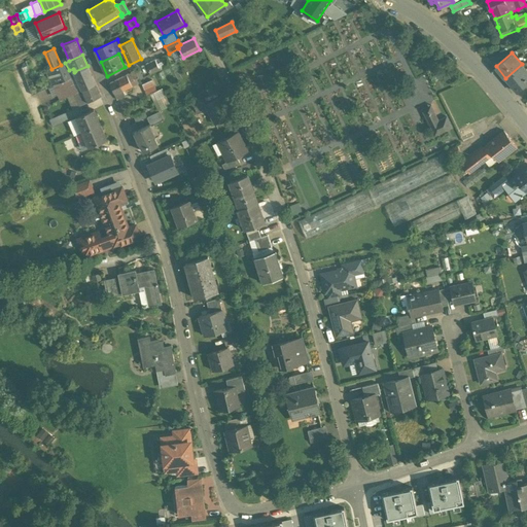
[(155,59),(146,64),(151,74),(161,69),(155,59)]
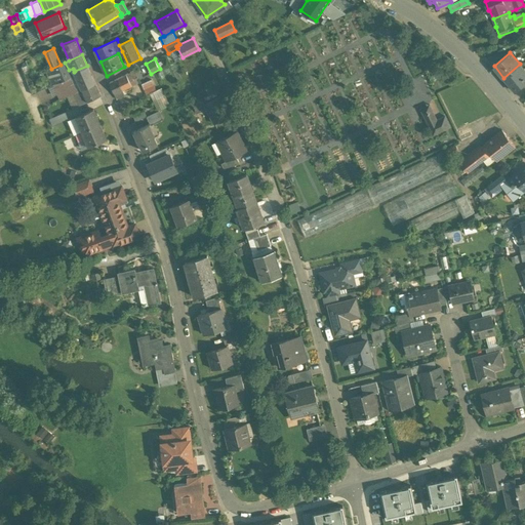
[(51,69),(47,71),(53,84),(72,76),(69,70),(65,63),(61,65),(51,69)]
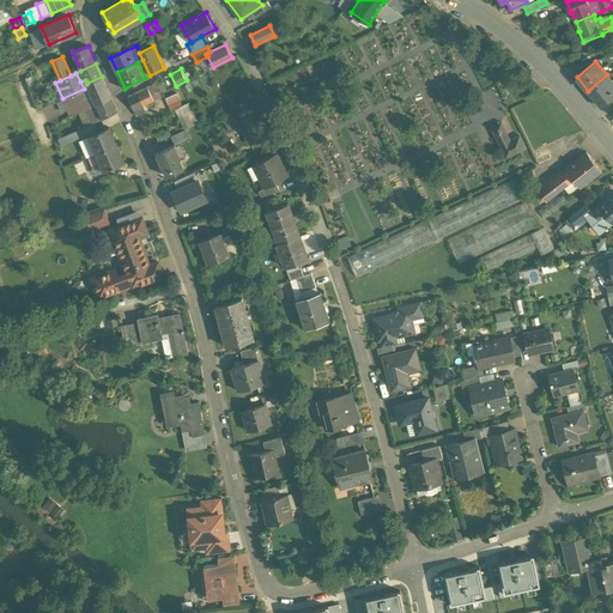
[(607,74),(588,91),(601,107),(612,96),(612,82),(607,74)]
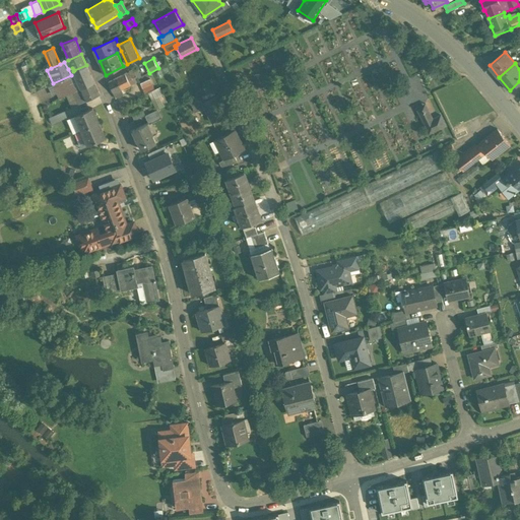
[(86,65),(74,70),(81,88),(94,82),(87,65),(86,65)]
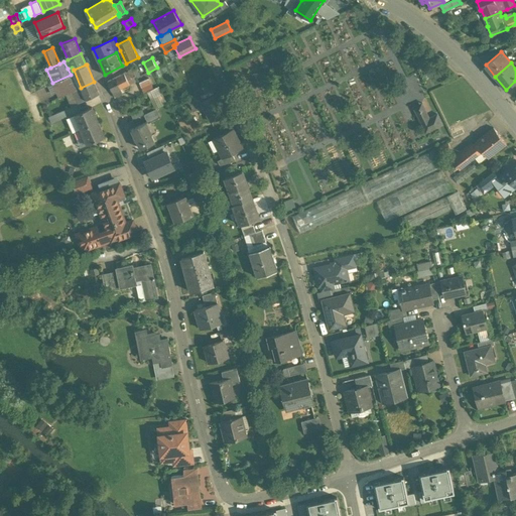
[(132,69),(124,73),(127,80),(128,80),(135,76),(132,69)]
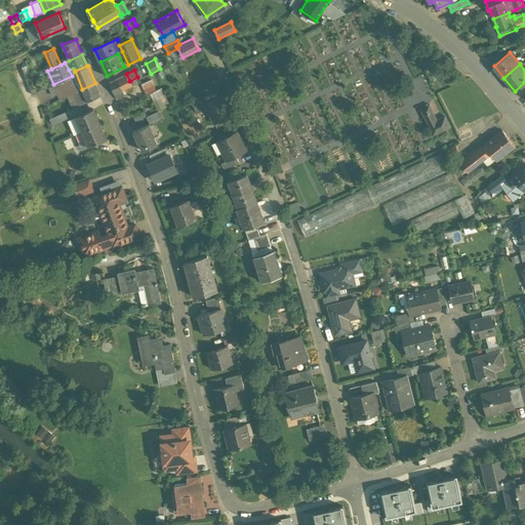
[(126,74),(117,79),(123,90),(132,86),(130,81),(129,81),(126,74)]
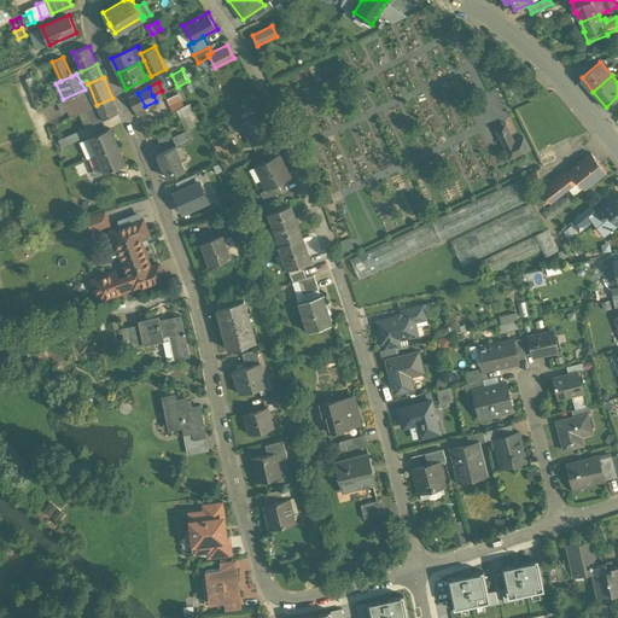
[(85,91),(63,100),(71,117),(87,110),(92,108),(85,91)]
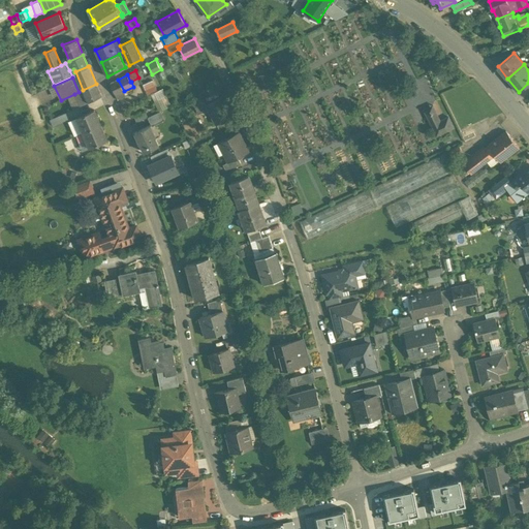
[(138,78),(131,82),(133,87),(142,82),(138,78)]
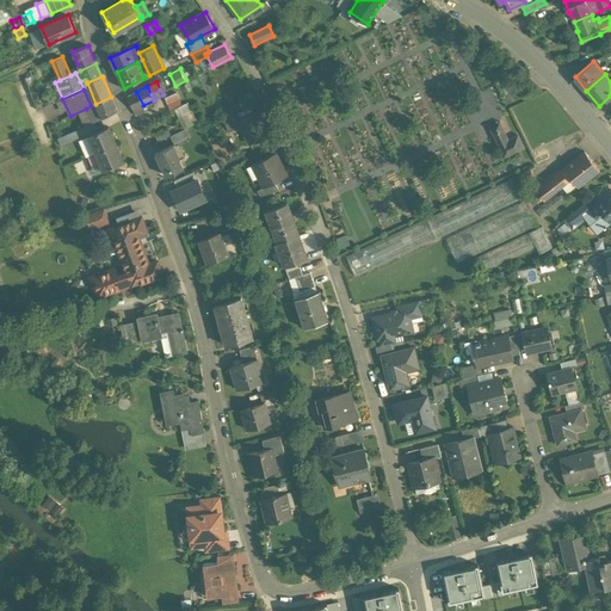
[(143,105),(136,92),(128,96),(134,110),(143,105)]
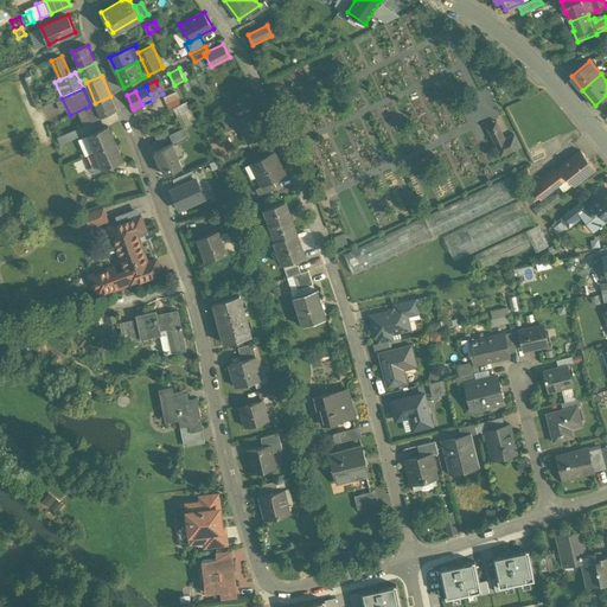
[(176,91),(164,97),(167,102),(178,97),(176,91)]
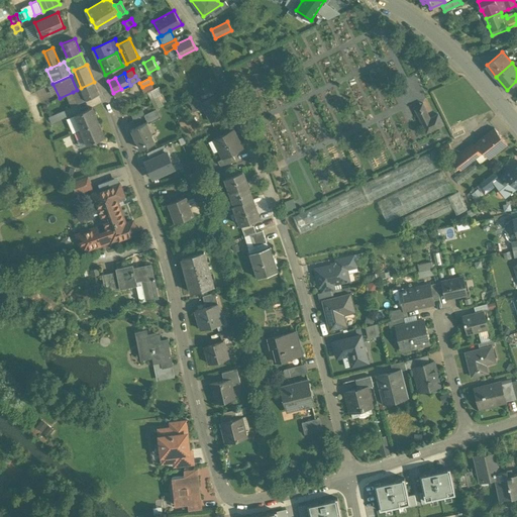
[(33,84),(32,82),(28,84),(32,93),(40,89),(37,83),(33,84)]
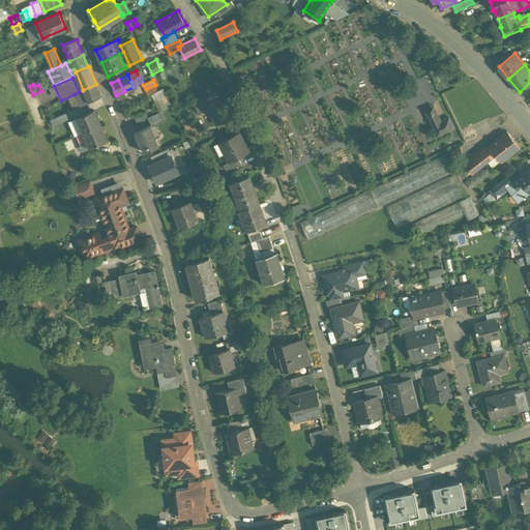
[(79,92),(75,94),(80,106),(101,95),(96,84),(83,90),(79,92)]
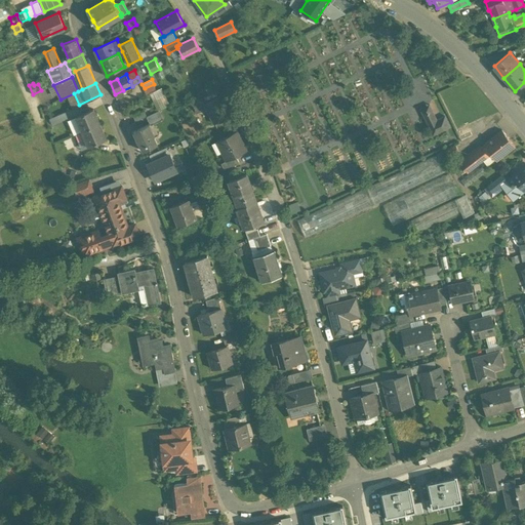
[(154,84),(145,89),(147,93),(156,89),(154,84)]
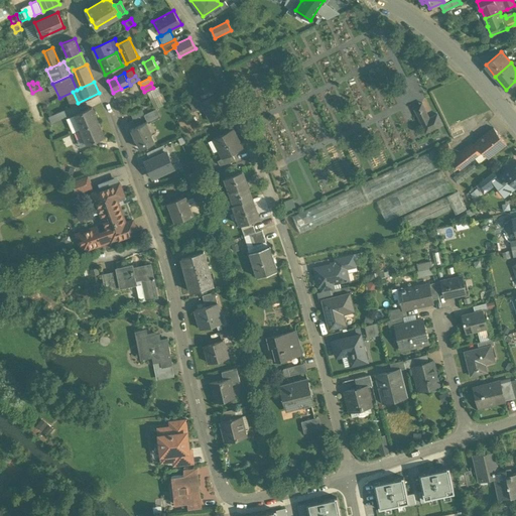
[(132,90),(130,85),(121,89),(123,94),(132,90)]
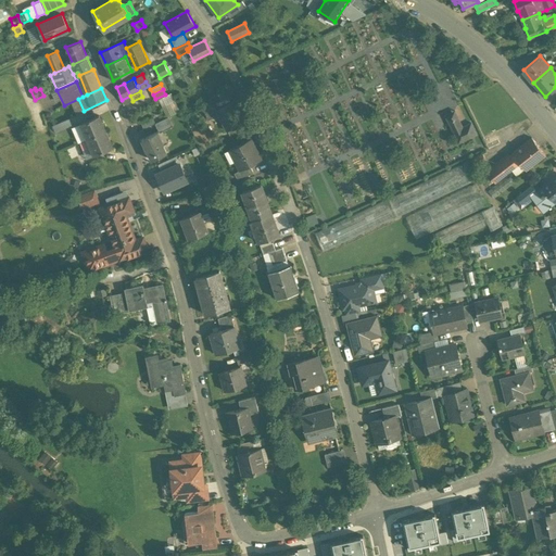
[(172,93),(160,99),(168,116),(180,111),(172,93)]
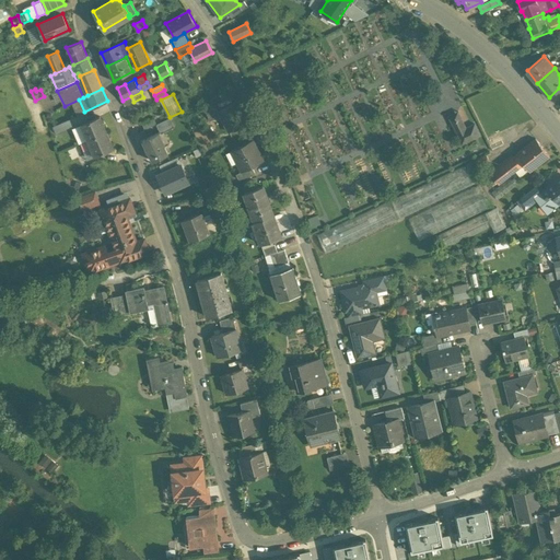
[(133,102),(131,96),(123,101),(125,105),(126,105),(133,102)]
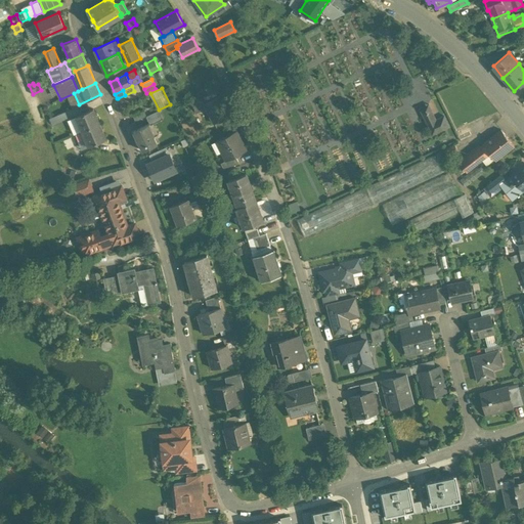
[(219,95),(205,102),(205,103),(215,123),(229,116),(219,95)]
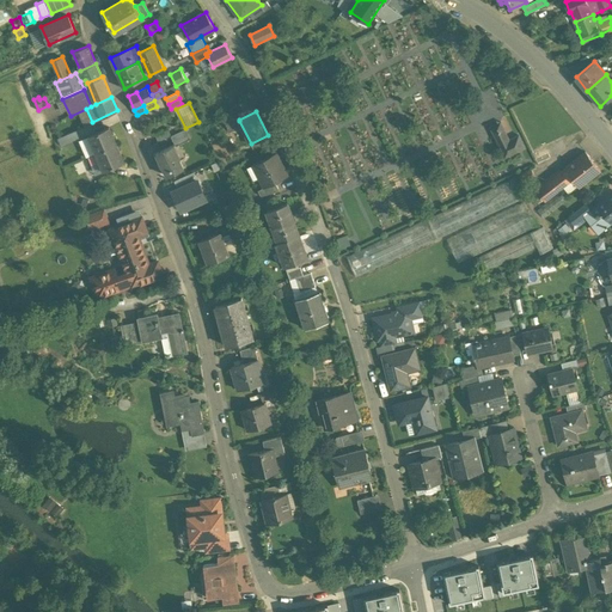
[(236,112),(224,118),(227,126),(234,122),(236,123),(239,121),(239,120),(236,112)]
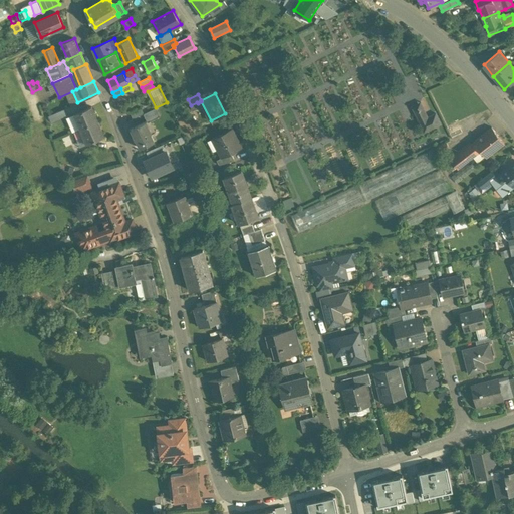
[(428,117),(421,102),(412,106),(425,133),(441,124),(436,113),(428,117)]
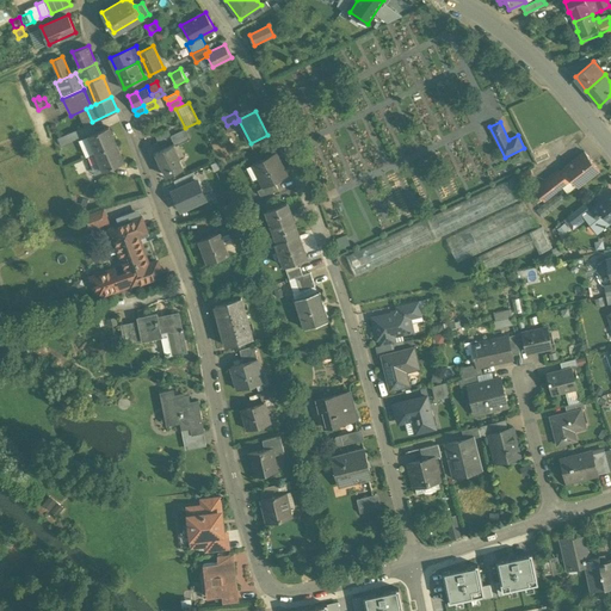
[(110,127),(90,135),(97,152),(117,143),(110,127)]
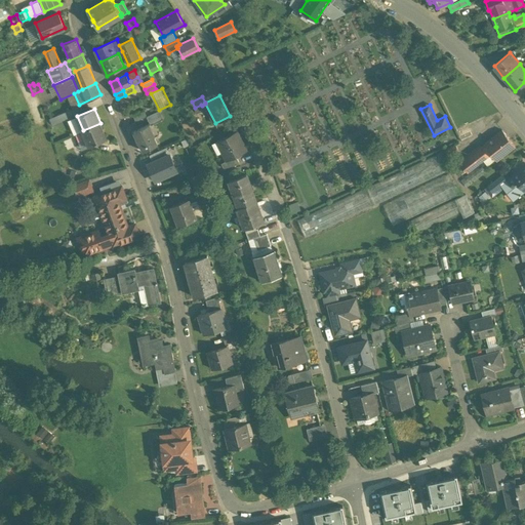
[(136,121),(147,116),(145,111),(134,116),(136,121)]
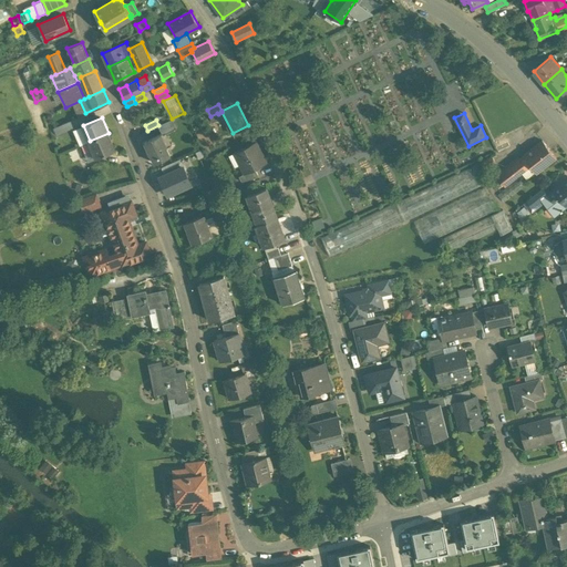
[(172,120),(158,125),(163,135),(176,129),(172,120)]
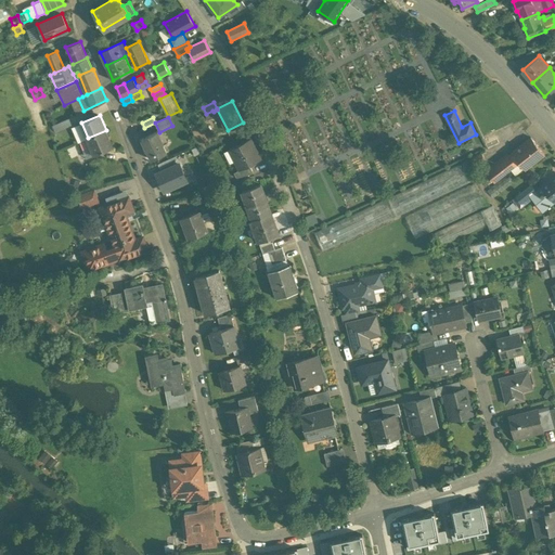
[(69,118),(53,125),(55,131),(72,125),(69,118)]
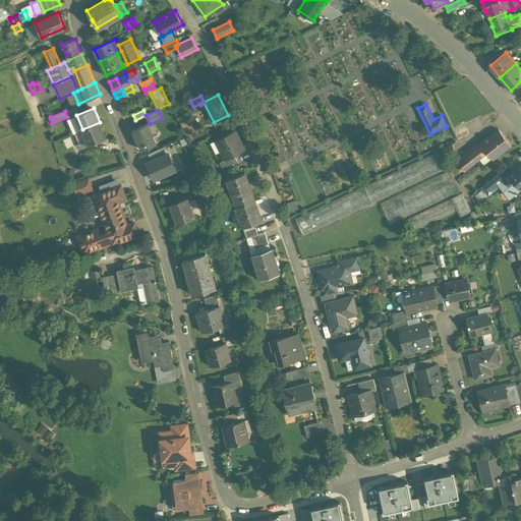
[(100,122),(82,129),(89,145),(106,137),(100,122)]
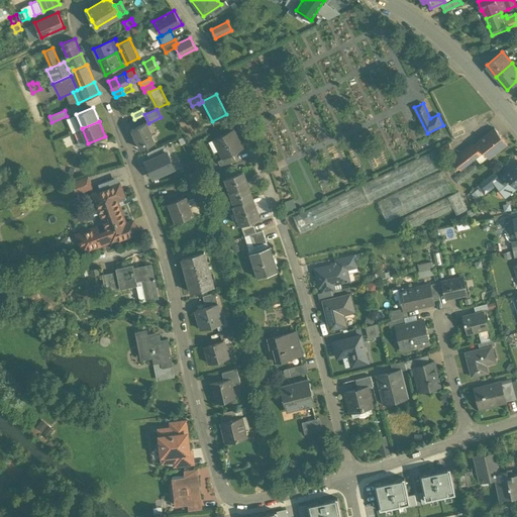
[(150,134),(145,123),(132,129),(141,148),(156,141),(151,134),(150,134)]
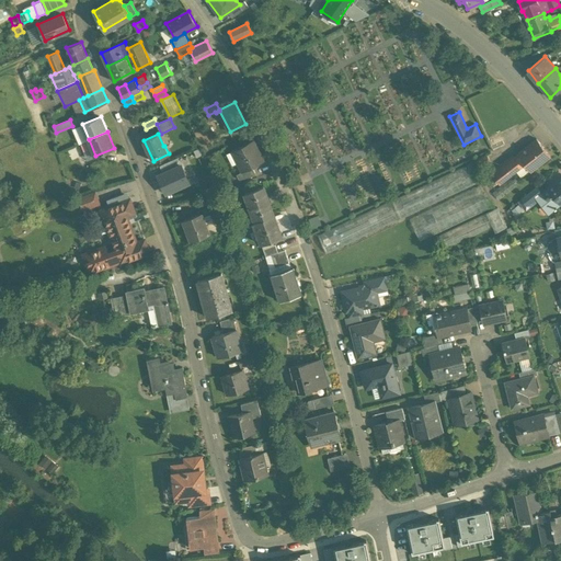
[(537,138),(514,157),(513,155),(491,172),(495,179),(494,180),(495,182),(497,181),(500,184),(523,167),(526,164),(530,172),(551,157),(537,138)]
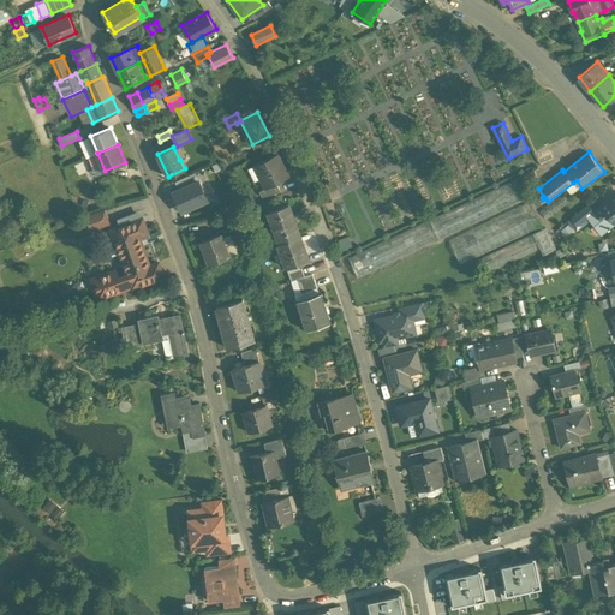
[(278,153),(254,165),(266,187),(266,189),(278,183),(290,177),(278,153)]
